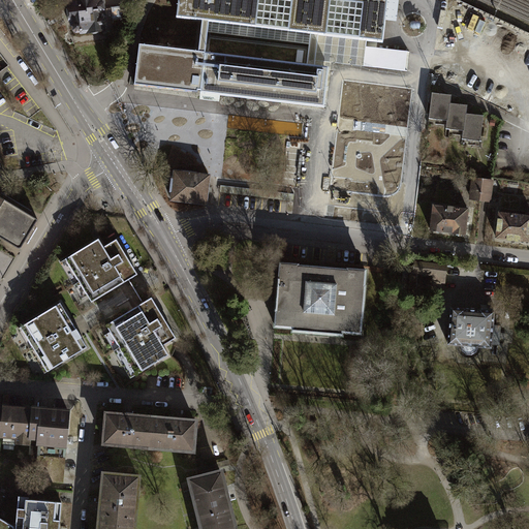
[(80,2),(69,3),(69,7),(68,7),(69,9),(67,11),(67,17),(70,19),(70,21),(72,21),(73,31),(76,33),(88,32),(88,33),(91,32),(93,34),(99,34),(101,31),(103,31),(103,29),(111,28),(111,22),(116,21),(115,18),(121,18),(120,8),(123,8),(125,7),(125,5),(125,3),(125,2),(123,0),(122,0),(116,0),(103,0),(94,0),(92,0),(91,0),(83,0),(80,1),(80,2)]
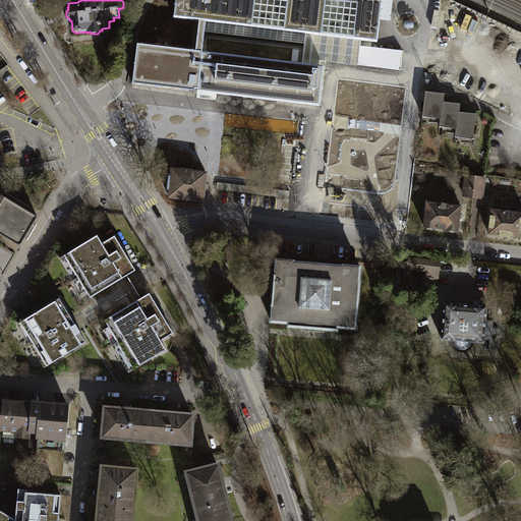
[(176,0),(174,18),(199,20),(210,22),(304,33),(315,35),(378,42),(383,0),(176,0)]
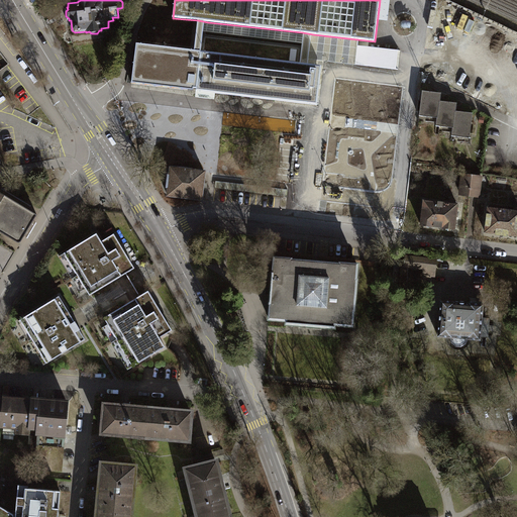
[(196,35),(194,52),(204,53),(206,36),(208,22),(198,20),(196,35)]
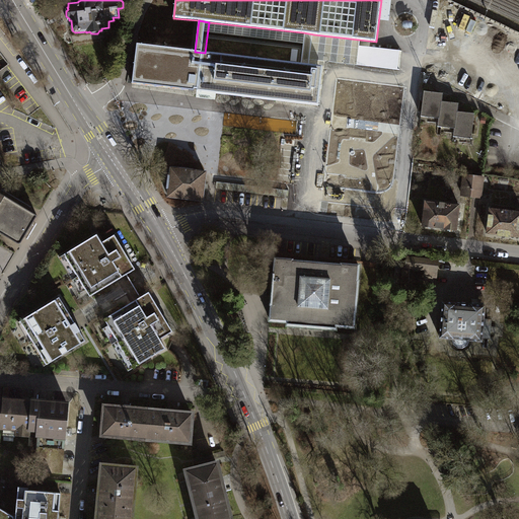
[(301,53),(300,64),(310,65),(311,54),(312,50),(314,34),(303,32),(301,49),(301,53)]
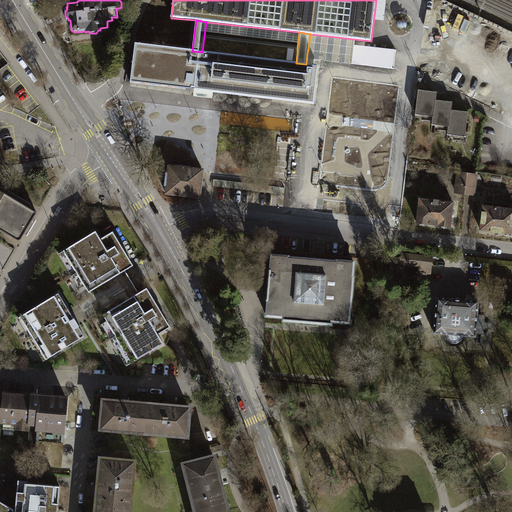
[(511,60),(511,34),(508,33),(500,56),(511,60)]
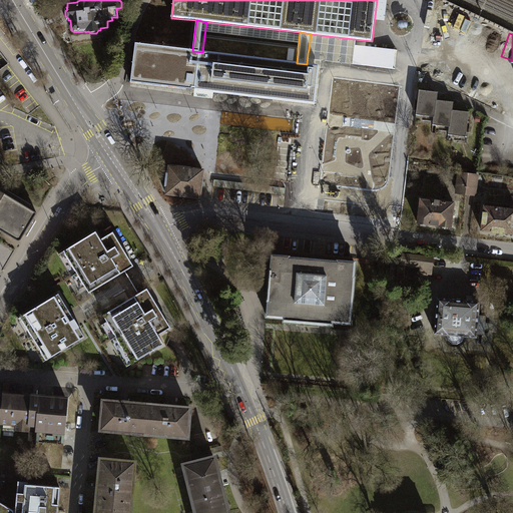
[(296,102),(312,104),(315,104),(319,70),(320,66),(307,64),(297,63),(202,52),(192,51),(135,44),(131,83),(296,102)]
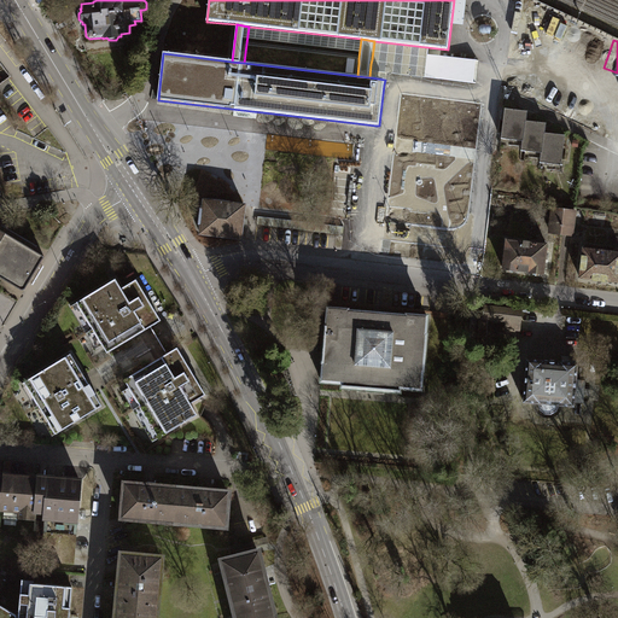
[(564,164),(567,130),(547,129),(548,118),(528,117),(529,108),(506,105),(503,134),(524,136),(523,151),(530,151),(530,161),(564,164)]
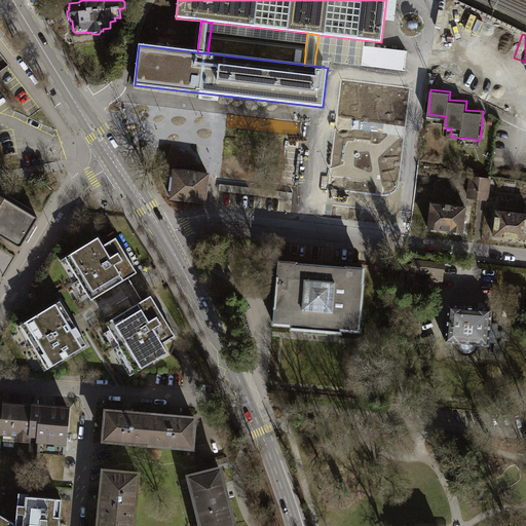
[(171,199),(205,203),(209,175),(174,171),(173,179),(172,179),(171,190),(172,190),(171,199)]
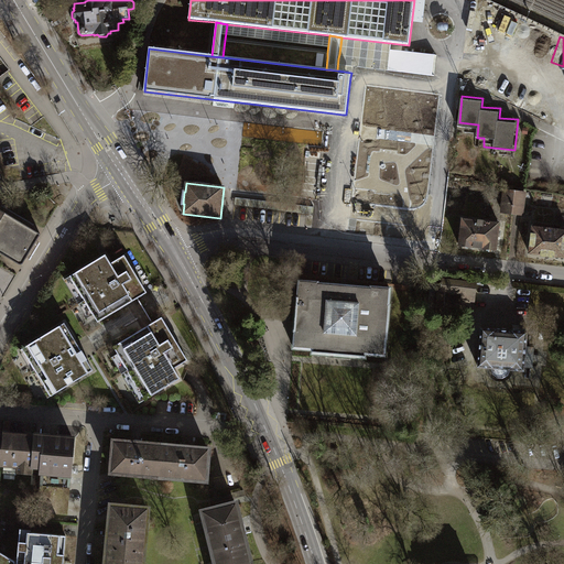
[(503,191),(502,214),(524,215),(525,192),(503,191)]
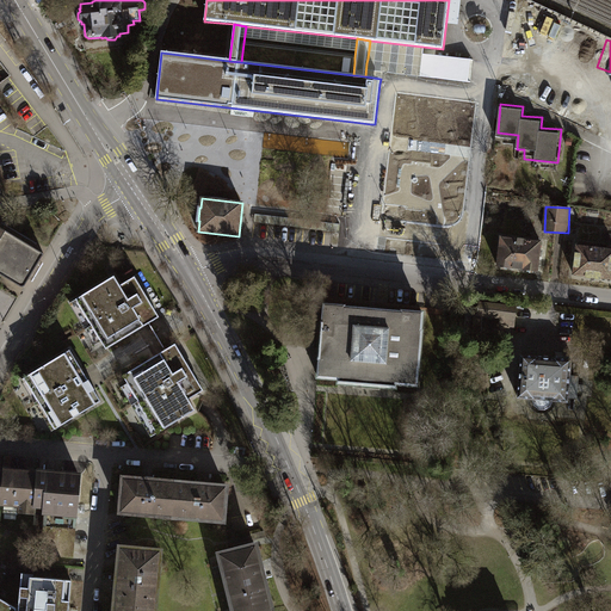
[(340,224),(255,215),(254,223),(340,233),(340,230),(340,224)]
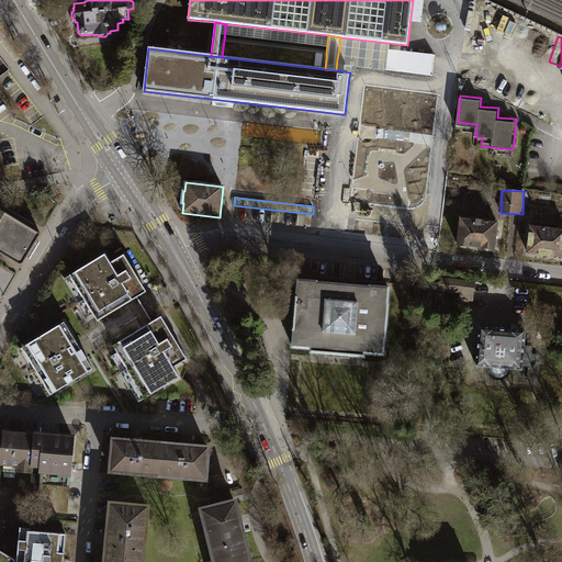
[(0,248),(21,262),(25,261),(42,232),(0,206),(0,248)]
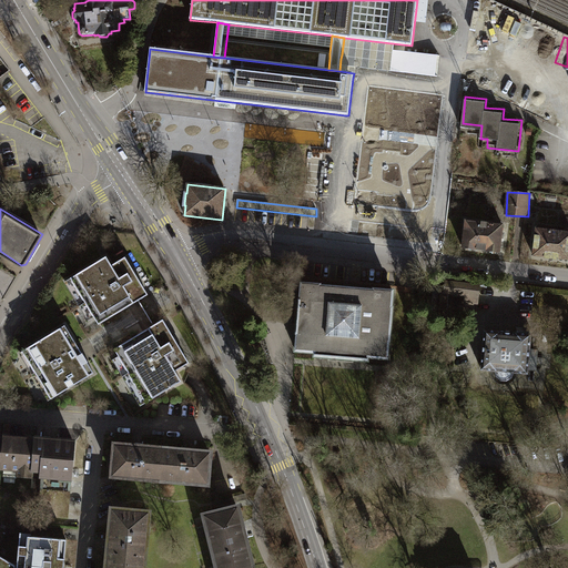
[(466,220),(463,247),(499,252),(503,224),(466,220)]
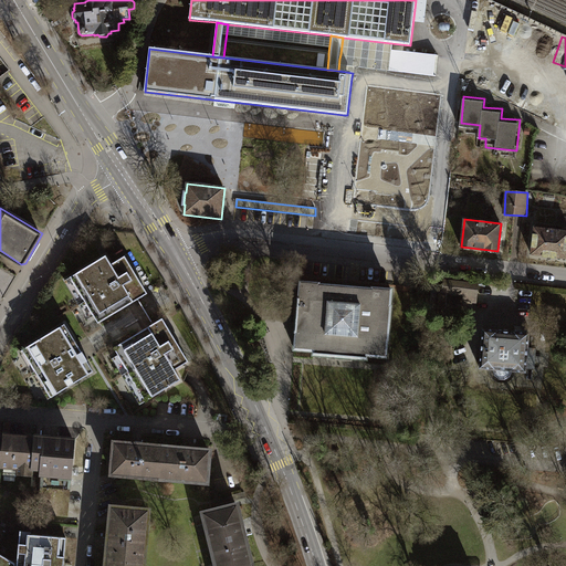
[(565,230),(534,228),(532,254),(565,258),(565,230)]
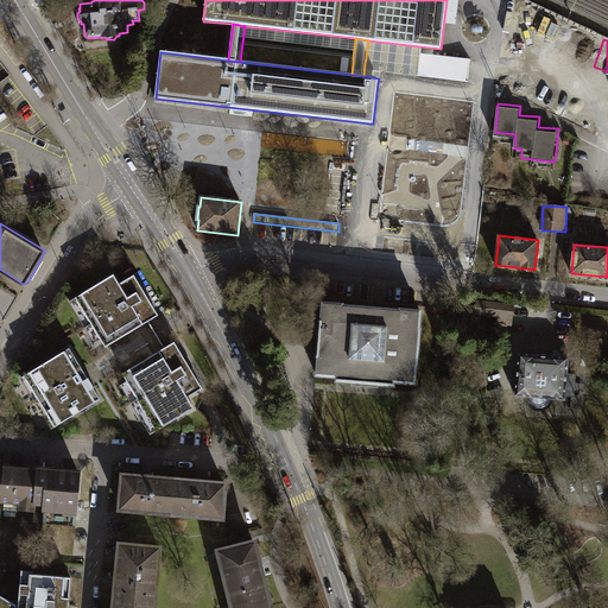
[(114,276),(76,298),(69,303),(94,343),(101,340),(106,348),(158,316),(134,276),(119,284),(114,276)]
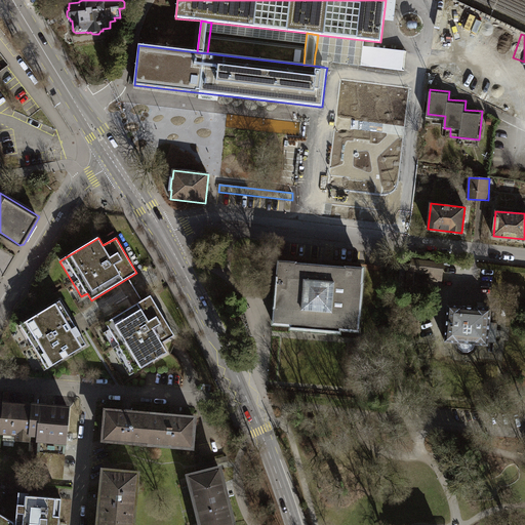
[(276,292),(274,324),(291,325),(290,329),(340,333),(340,330),(358,331),(363,268),(279,260),(276,292)]
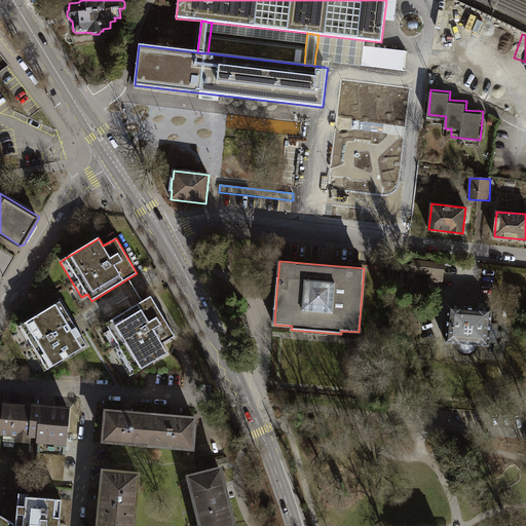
[(104,334),(129,376),(168,352),(162,344),(176,336),(151,296),(106,324),(110,330),(104,334)]
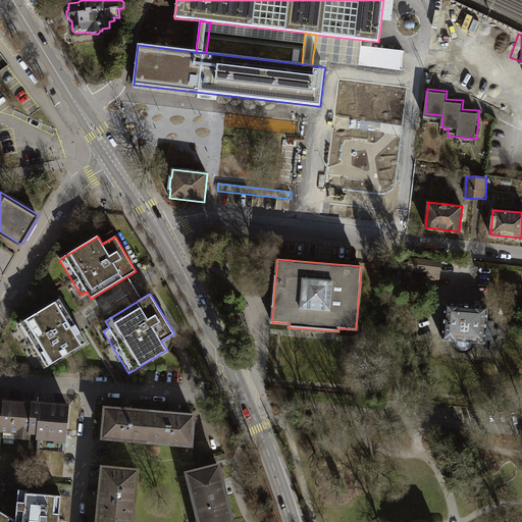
[(87,343),(59,299),(17,324),(45,368),(87,343)]
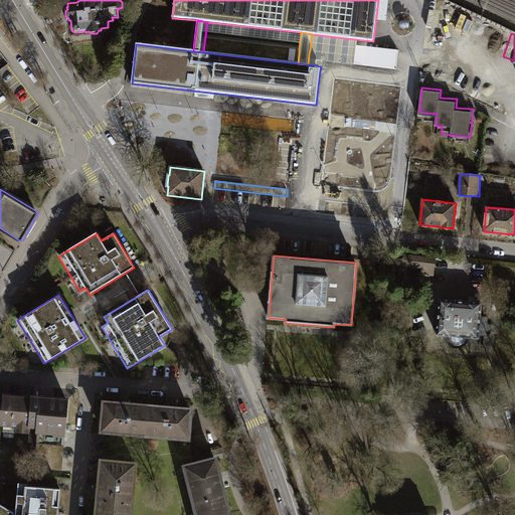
[(440,300),(437,335),(449,336),(449,339),(450,341),(452,343),(455,345),(457,345),(460,345),(463,344),(465,343),(466,340),(467,338),(479,339),(482,298),(469,296),(468,302),(440,300)]
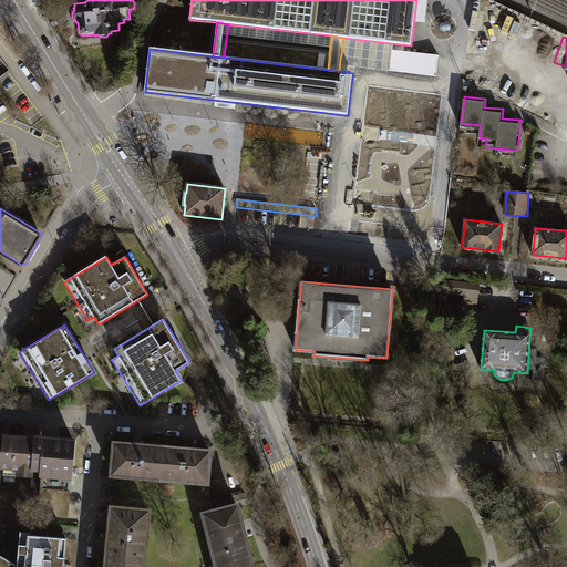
[(32,476),(32,470),(35,437),(3,434),(1,467),(18,468),(17,475),(32,476)]
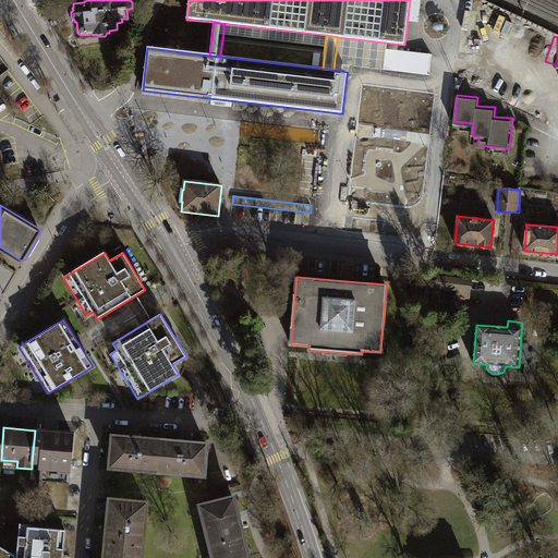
[(72,433),(35,431),(32,462),(41,462),(40,466),(43,466),(40,496),(37,495),(38,500),(39,504),(41,507),(46,509),(51,509),(50,507),(65,506),(69,478),(70,478),(71,473),(69,472),(72,433)]
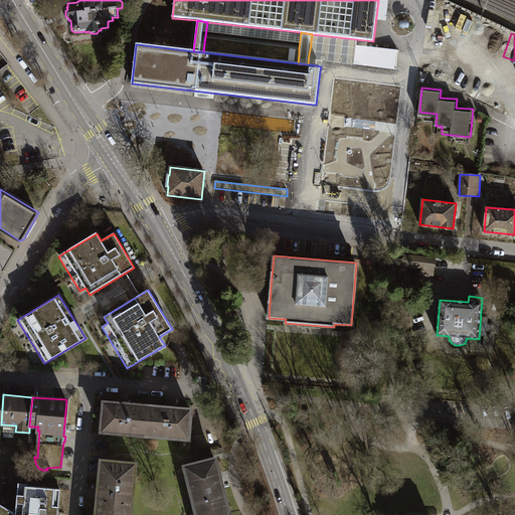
[(105,403),(103,431),(104,427),(112,428),(112,432),(136,434),(137,431),(145,432),(148,406),(105,403)]
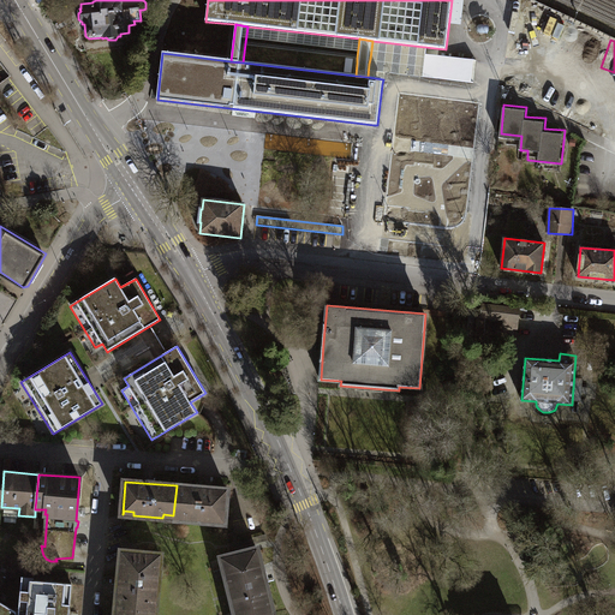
[(177,485),(173,515),(184,515),(184,519),(213,521),(214,519),(224,519),(224,523),(225,523),(227,490),(177,485)]
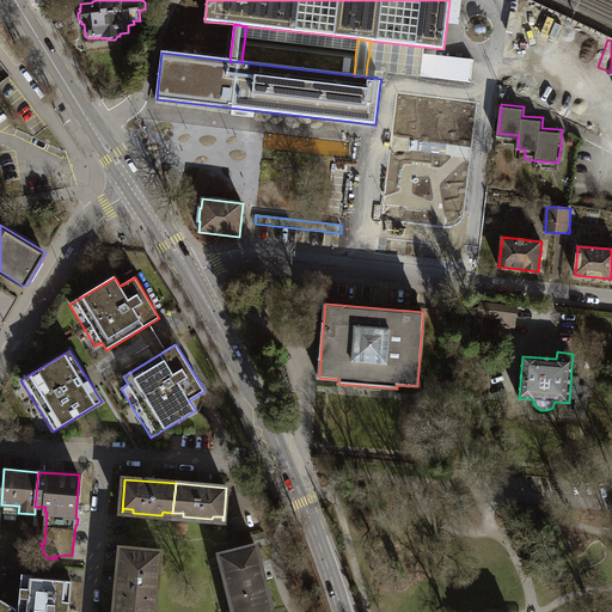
[(256,546),(221,555),(221,556),(225,555),(231,579),(227,580),(234,609),(238,609),(238,611),(259,611),(271,610),(269,599),(267,599),(265,594),(268,593),(259,563),(258,563),(256,558),(258,557),(256,546)]
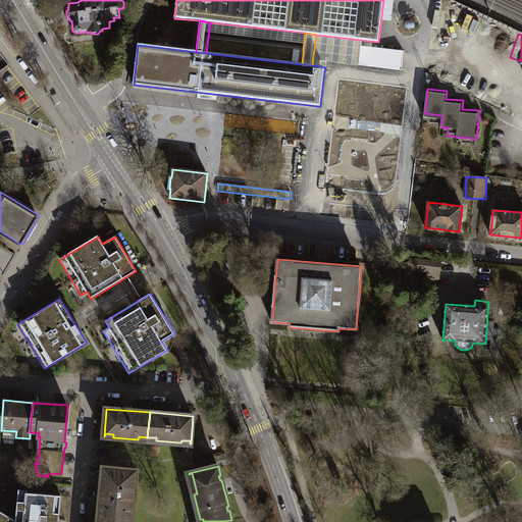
[(137,470),(103,468),(102,478),(105,479),(104,486),(101,486),(99,518),(102,519),(101,521),(128,521),(132,521),(135,488),(132,488),(133,481),(136,481),(137,470)]
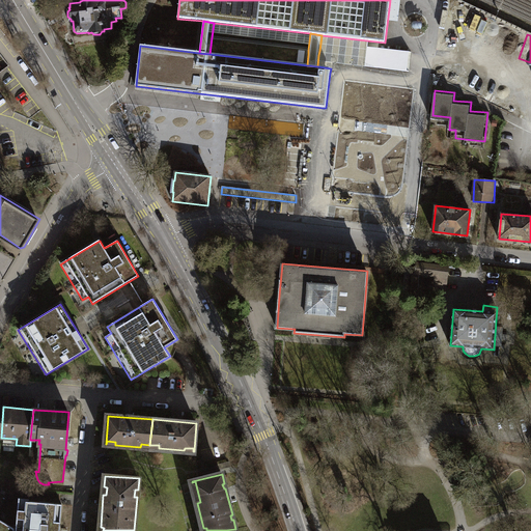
[(30,498),(19,498),(16,528),(15,528),(0,520),(0,530),(59,530),(62,504),(29,501),(30,498)]
